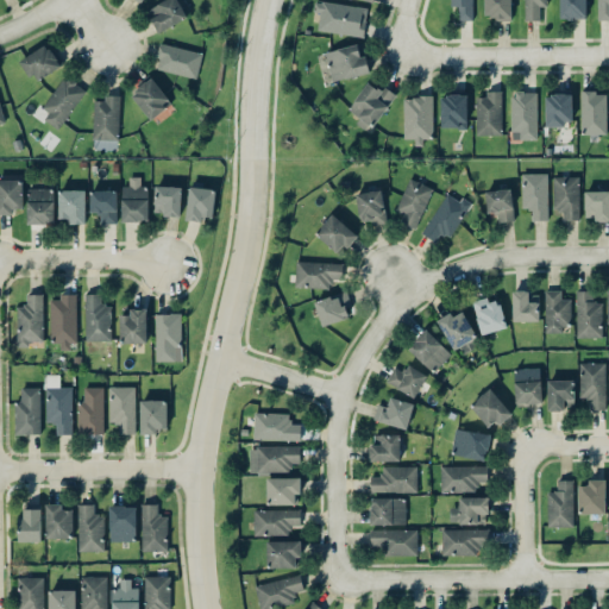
[(158,33),(187,18),(177,0),(164,0),(146,11),(158,33)]
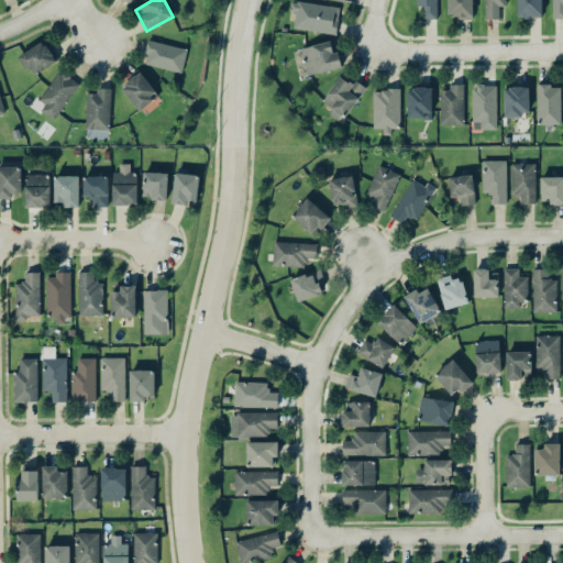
[(437,0),(416,0),(417,8),(427,7),(427,23),(438,22),(437,0)]
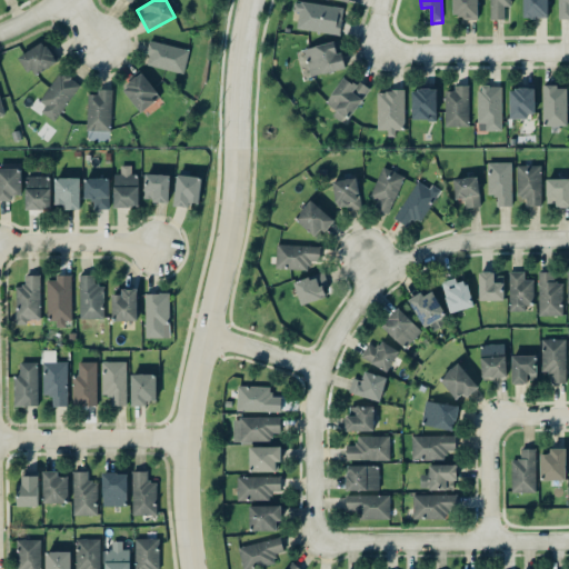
[(477,0),(452,0),(452,18),(478,18),(477,0)]
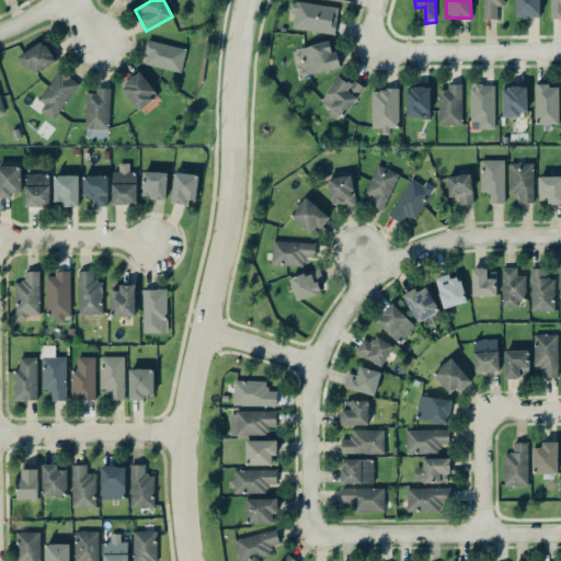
[(482,0),(483,19),(496,19),(496,7),(503,7),(503,0),(482,0)]
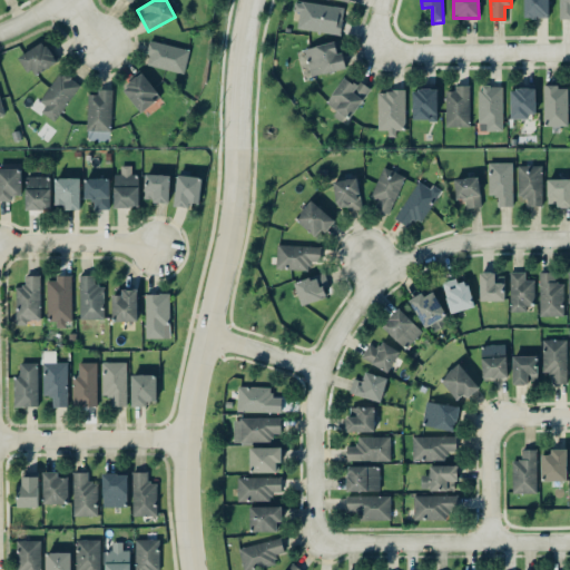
[(548,0),(523,0),(524,18),(549,18),(548,0)]
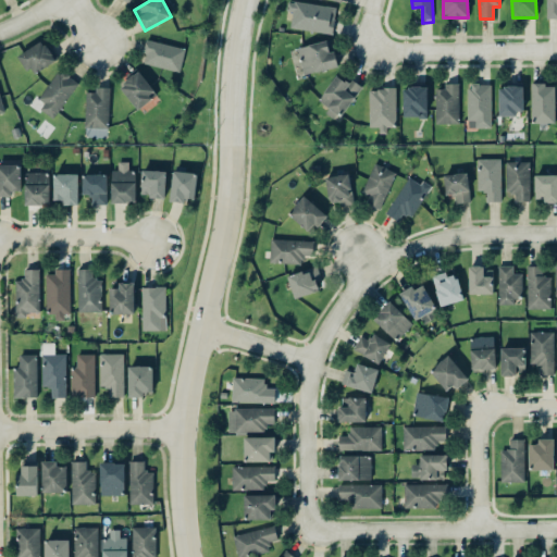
[(556,0),(546,0),(546,17),(556,17),(556,0)]
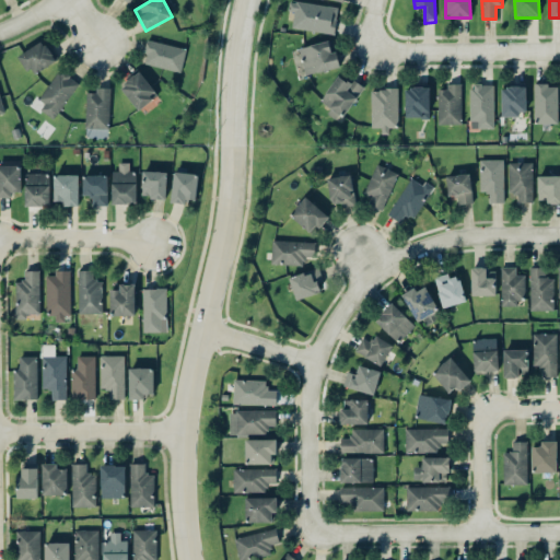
[(335,34),(338,7),(291,1),(288,27),(335,34)]
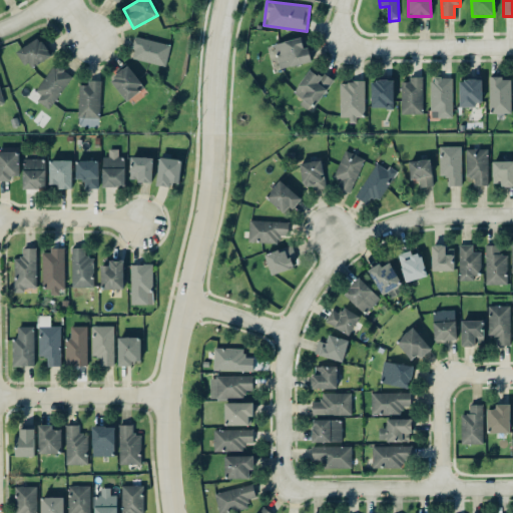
[(165,66),(170,45),(135,36),(130,57),(165,66)]
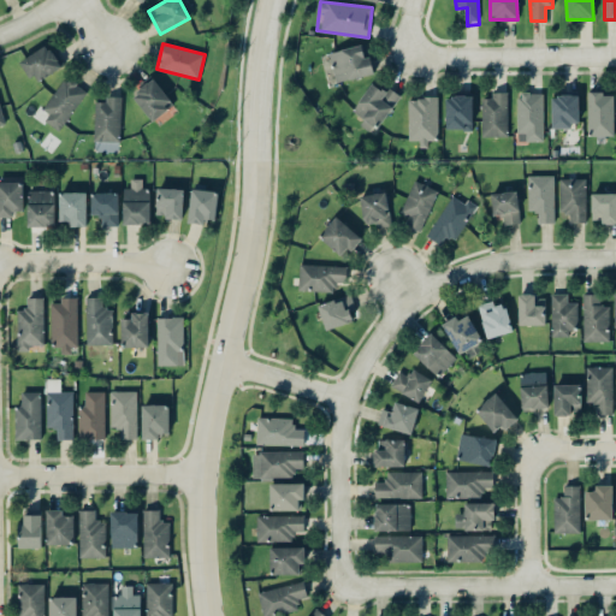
[(61,69),(49,45),(22,59),(34,83),(61,69)]
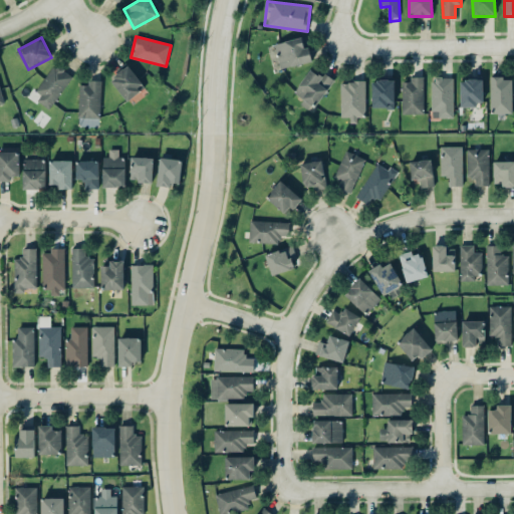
[(279,68),(312,62),(309,47),(304,47),(302,38),(274,43),(279,68)]
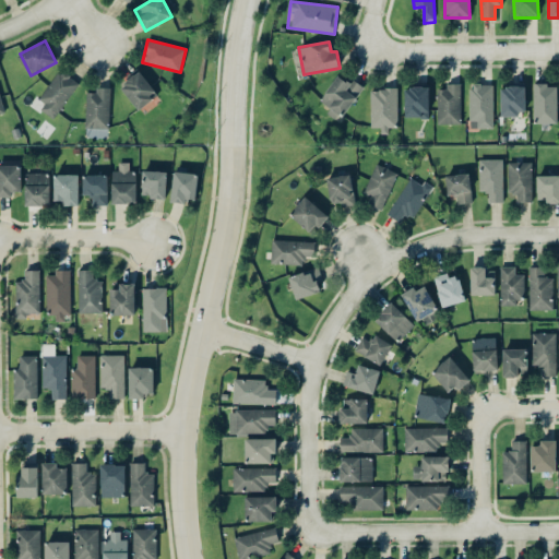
[(45,104),(40,109),(52,119),(79,84),(60,70),(37,98),(45,104)]
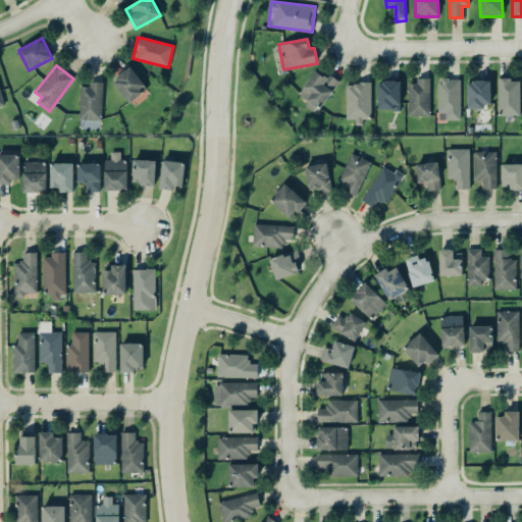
[(147,88),(131,66),(111,81),(128,102),(147,88)]
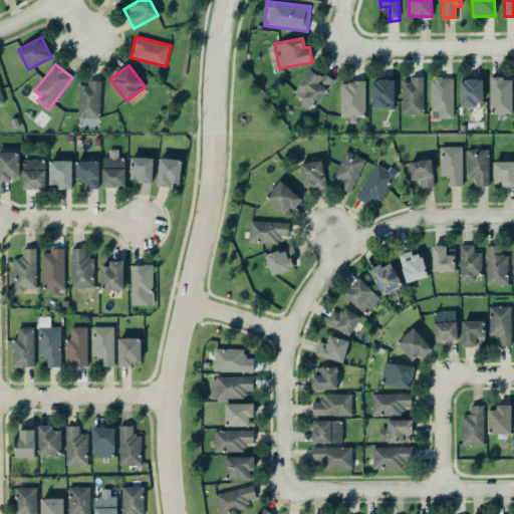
[(329,78),(309,67),(294,94),(314,105),(329,78)]
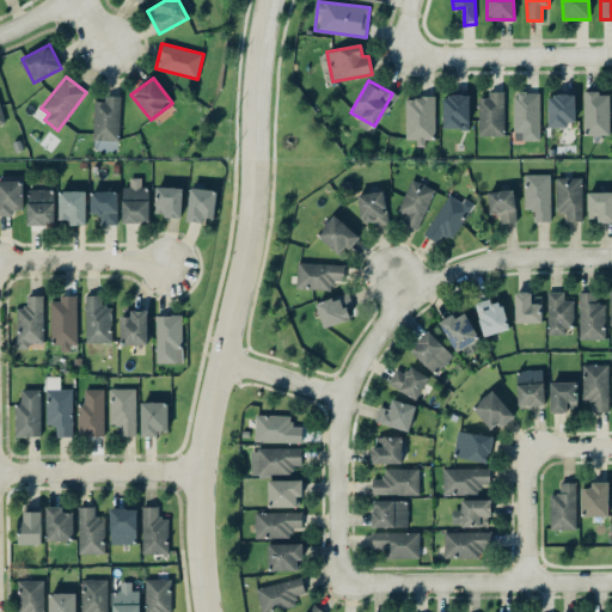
[(503,136),(503,92),(488,92),(488,97),(478,98),(478,136),(503,136)]
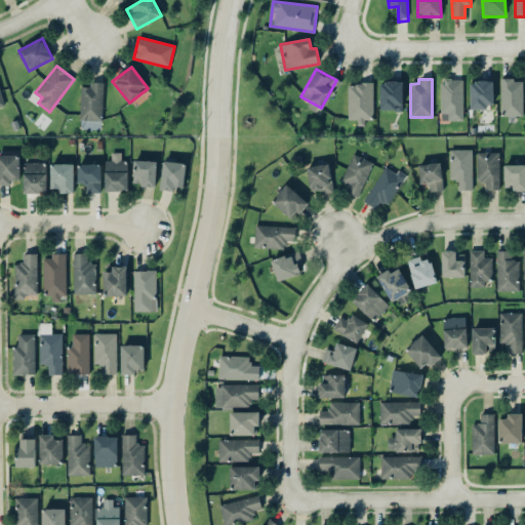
[(522,79),(500,79),(500,116),(512,116),(523,116),(522,79)]
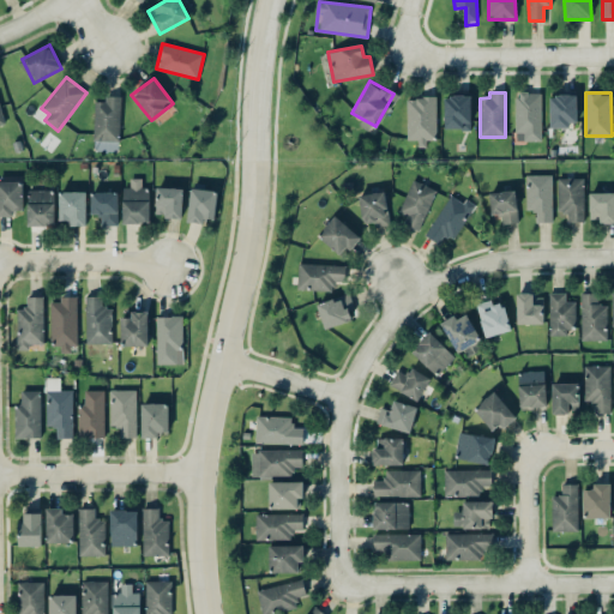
[(541,140),(541,94),(513,94),(515,140),(541,140)]
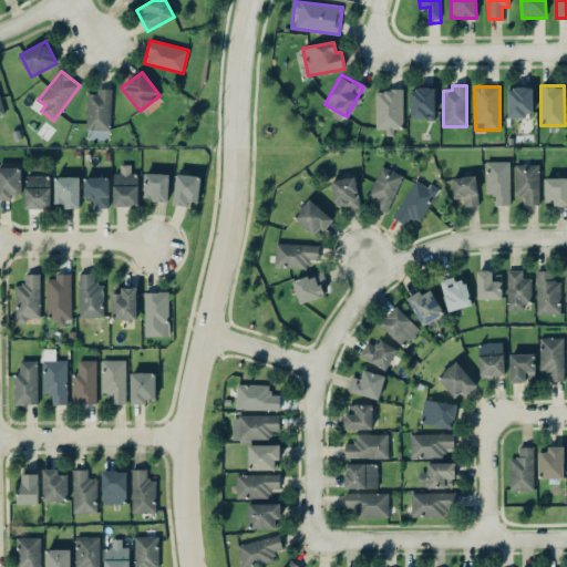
[(410,120),(434,120),(435,89),(411,88),(410,120)]
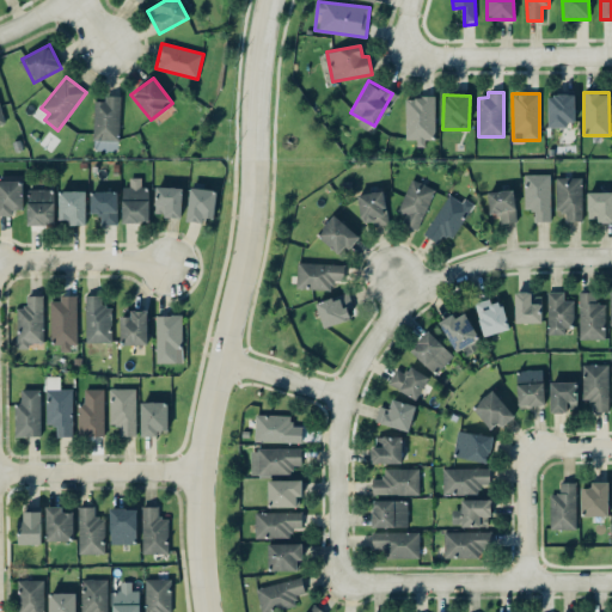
[(548,127),(575,126),(575,95),(548,95),(548,127)]
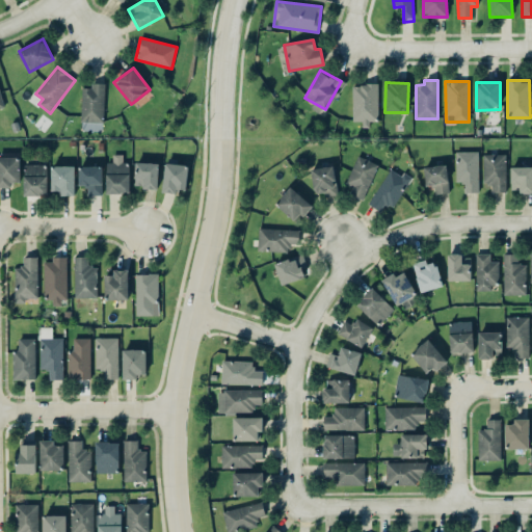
[(81,87),(80,122),(103,123),(105,83),(90,83),(90,88),(81,87)]
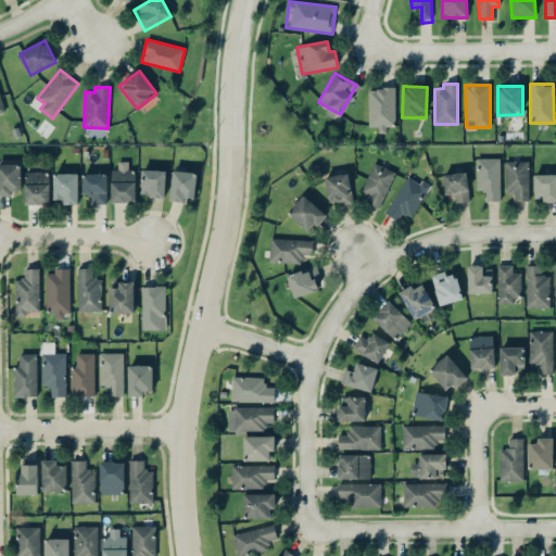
[(368,126),(378,127),(378,133),(386,133),(386,126),(394,126),(395,88),(368,88),(368,126)]
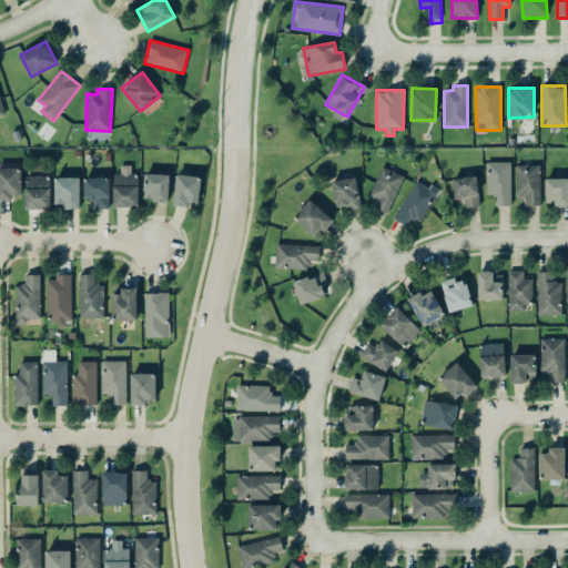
[(510,161),(486,162),(487,194),(496,194),(496,205),(510,205),(510,161)]
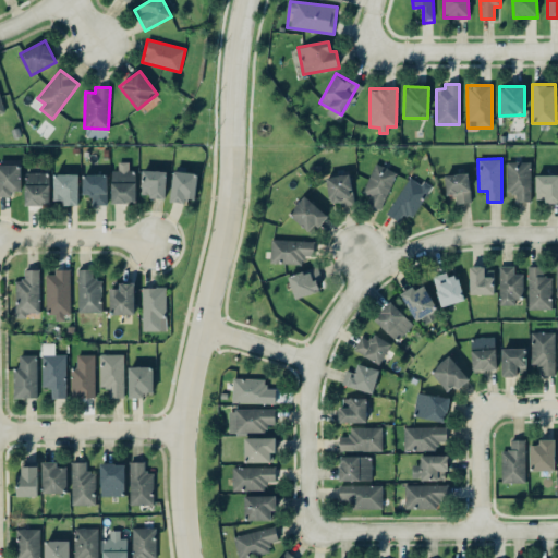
[(111,203),(135,203),(136,172),(129,172),(129,161),(118,161),(118,170),(111,170),(111,203)]
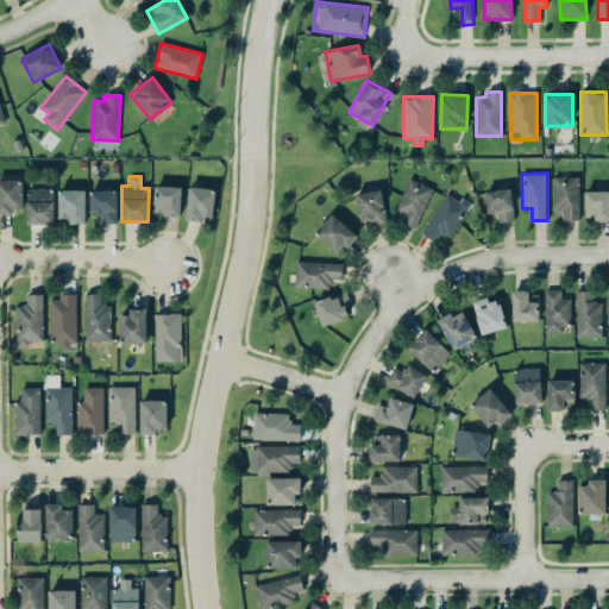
[(578,176),(553,176),(553,211),(563,211),(563,220),(579,220),(578,176)]
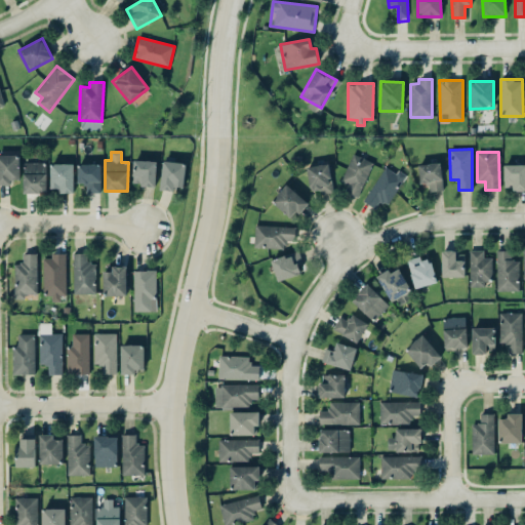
[(358,196),(374,163),(352,153),(336,186),(358,196)]
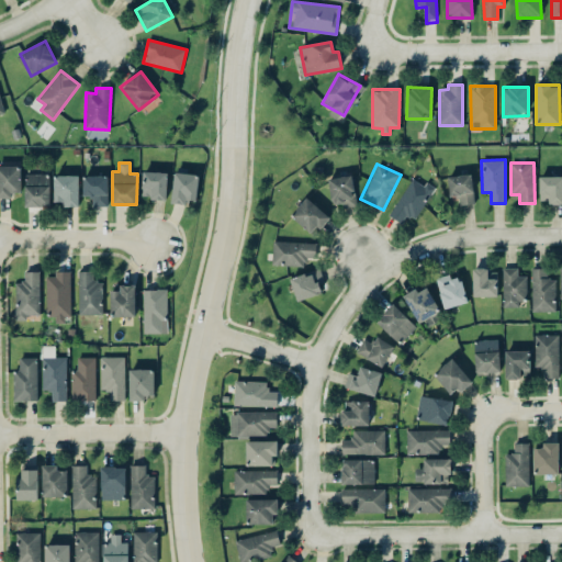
[(0,198),(12,198),(12,192),(21,192),(20,166),(0,166),(0,198)]
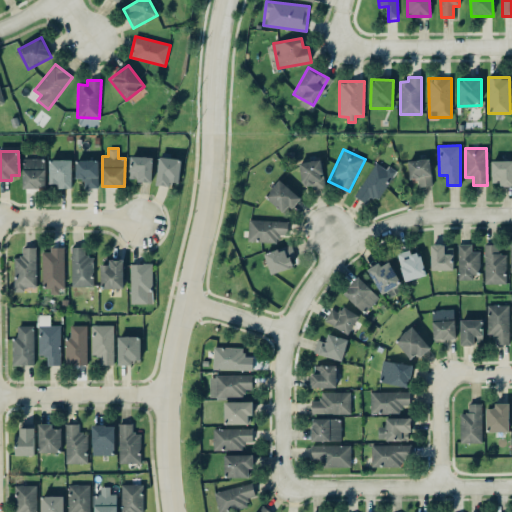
[(151,181),(153,157),(130,156),(129,180),(151,181)]
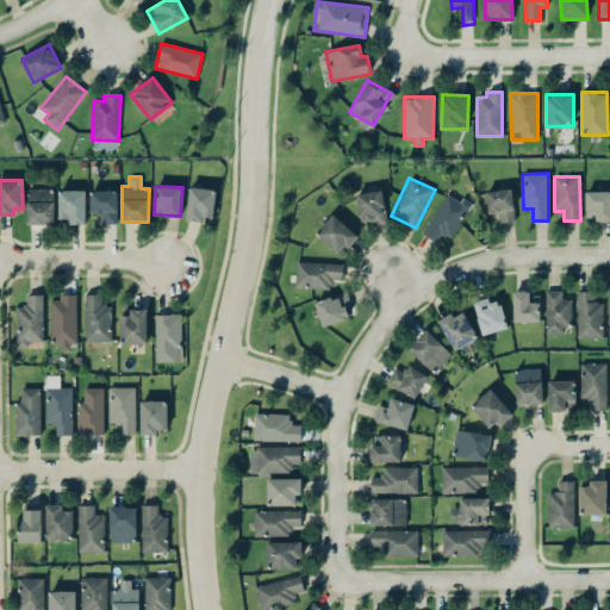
[(187,219),(215,219),(216,188),(188,187),(187,219)]
